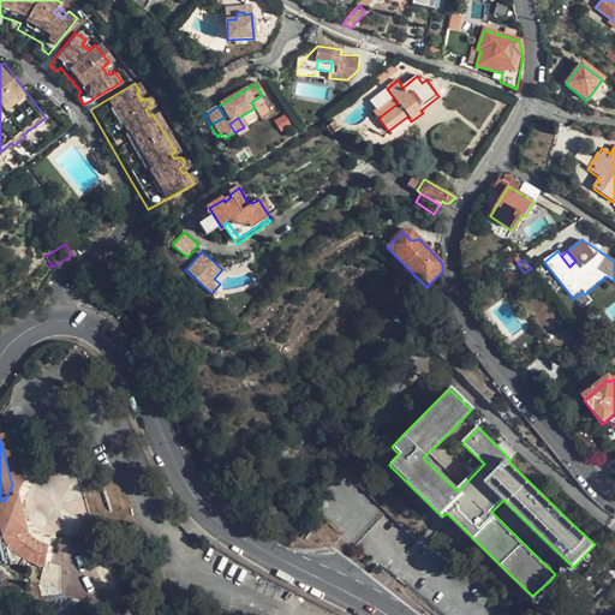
[(4,501),(0,500),(0,574),(7,577),(10,568),(36,573),(41,551),(23,545),(13,537),(4,501)]
